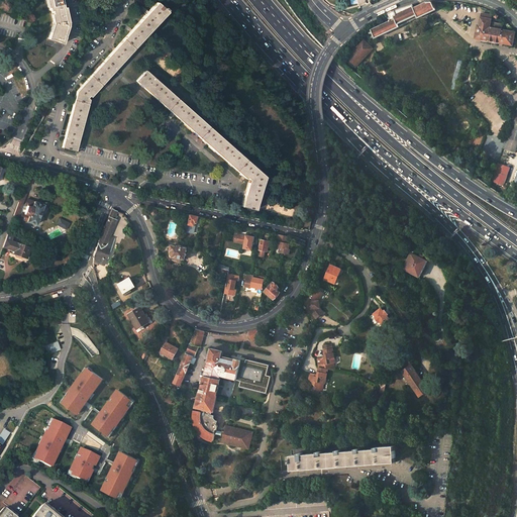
[(59,42),(63,43),(66,37),(65,36),(69,26),(69,22),(66,7),(64,7),(62,0),(45,0),(47,8),(49,7),(49,11),(52,10),(53,13),(50,14),(53,23),(49,32),(50,32),(48,39),(52,40),(53,39),(59,41),(59,42)]
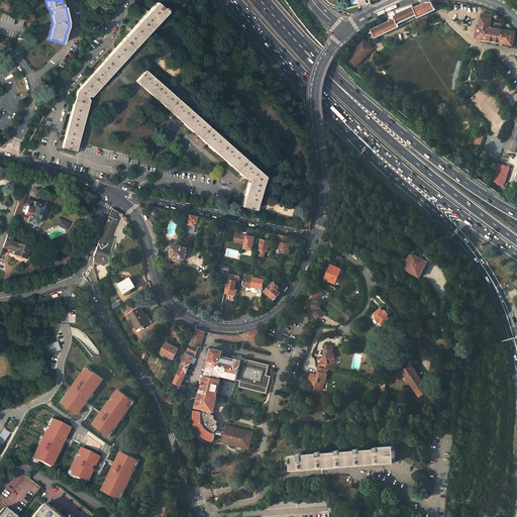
[(160,0),(77,91),(61,147),(75,151),(90,98),(174,7),(165,0),(160,0)]
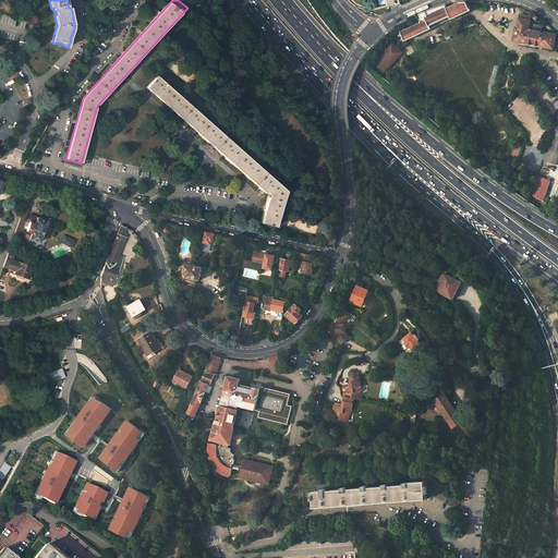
[(420,20),(422,22),(401,32),(405,41),(432,29),(429,25),(450,16),(451,19),(470,10),(466,2),(460,3),(449,8),(448,5),(438,8),(424,13),(420,15),(422,19),(420,20)]
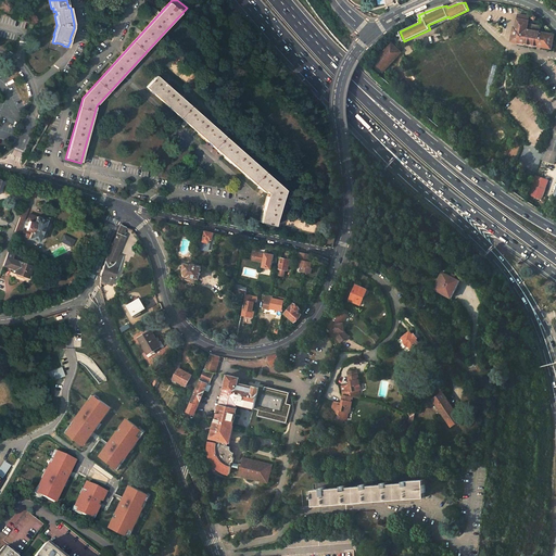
[(514,27),(512,41),(552,49),(554,35),(540,33),(541,26),(530,24),(529,30),(527,30),(529,19),(527,16),(518,15),(516,28),(514,27)]
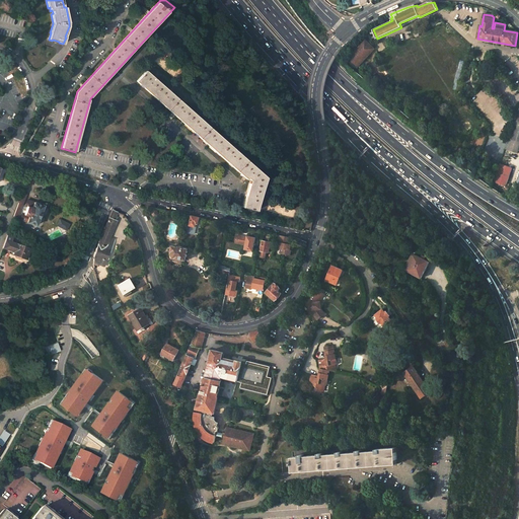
[(358,66),(374,50),(365,41),(349,57),(358,66)]
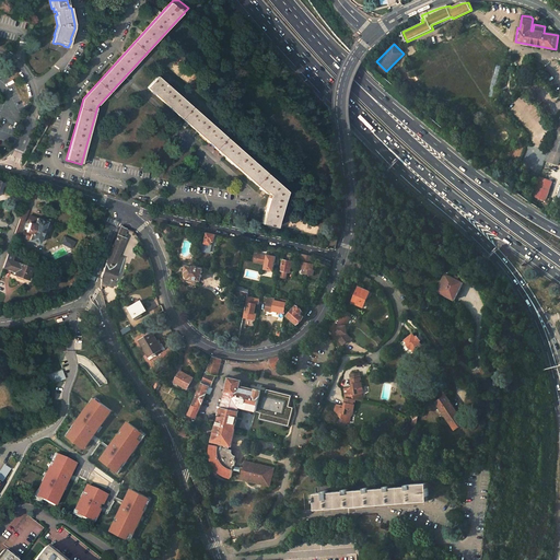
[(158,77),(147,89),(266,196),(267,194),(270,196),(269,197),(261,225),(277,230),(288,193),(158,77)]
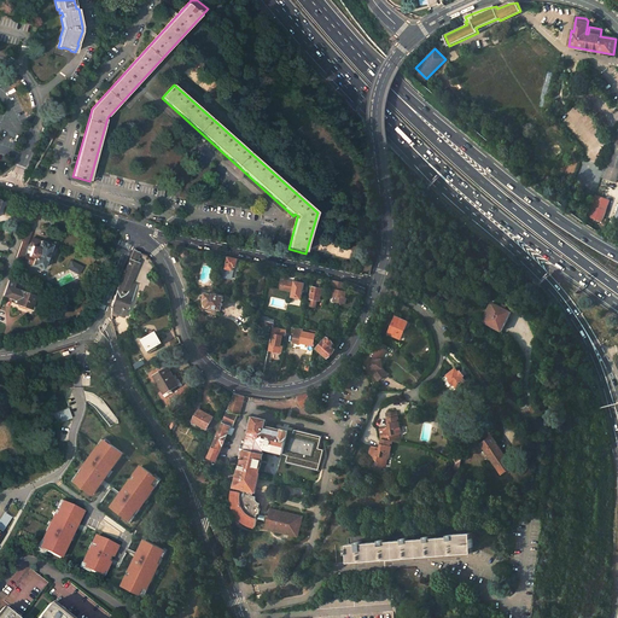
[(617,182),(617,180),(617,128),(605,179),(617,182)]
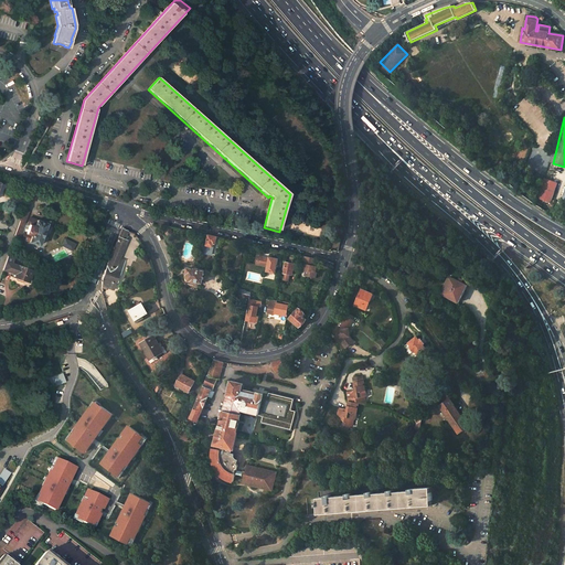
[(539,198),(550,202),(557,182),(546,178),(539,198)]
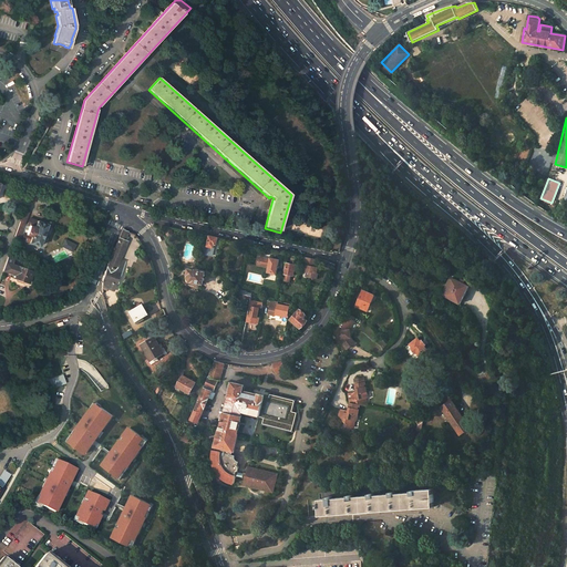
[(29,243),(39,247),(48,225),(38,220),(38,222),(30,219),(28,226),(30,226),(27,235),(21,233),(29,213),(24,212),(16,236),(22,238),(22,239),(29,243)]
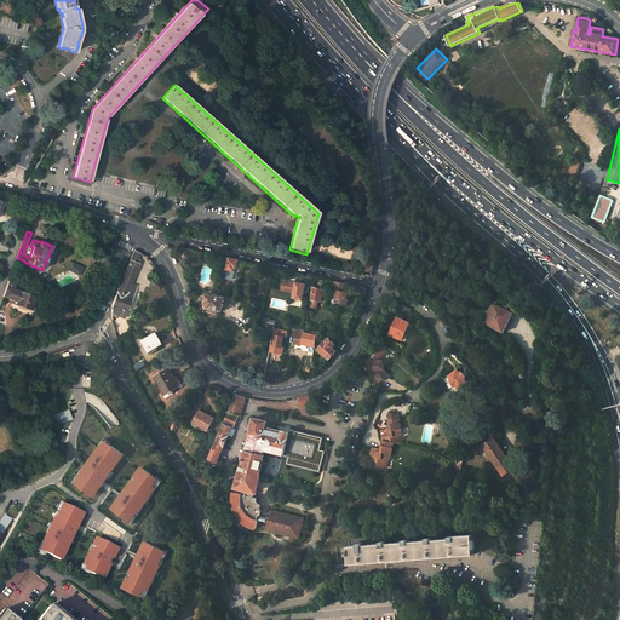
[(112,314),(125,319),(136,292),(135,292),(137,287),(132,283),(137,271),(138,273),(142,264),(137,263),(141,253),(135,251),(114,302),(113,305),(112,314)]
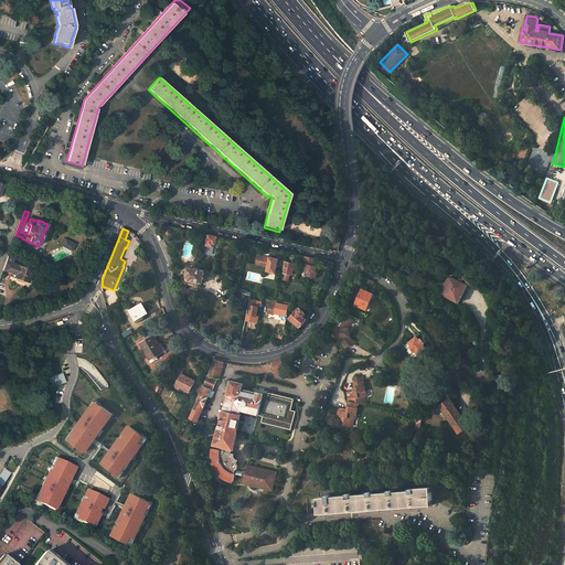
[(210,235),(208,245),(214,247),(214,244),(216,244),(219,237),(210,235)]
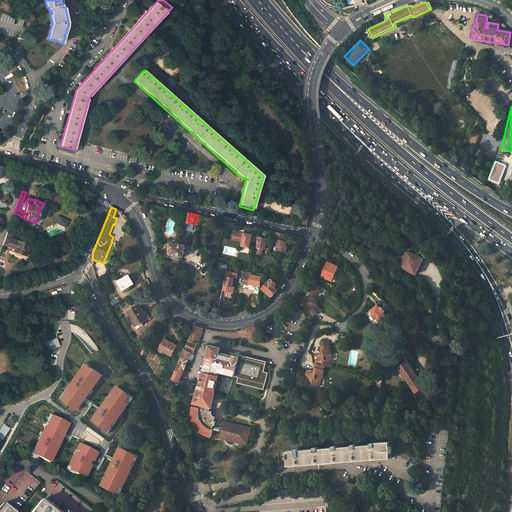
[(64,228),(68,223),(59,218),(56,223),(64,228)]
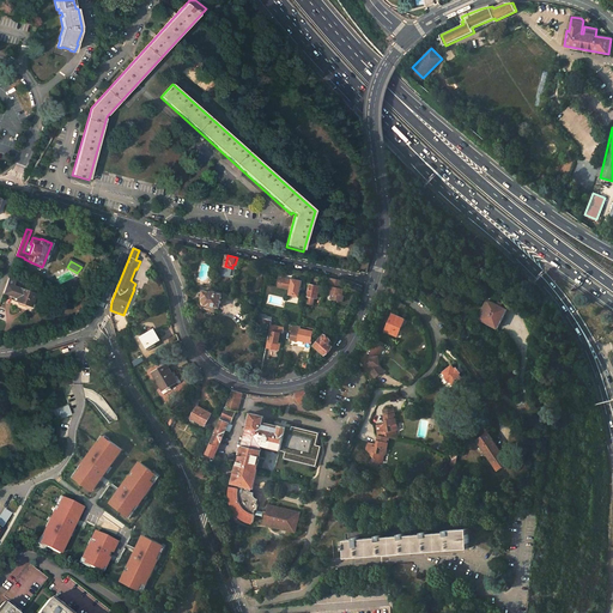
[(313,285),(310,297),(315,298),(316,297),(320,297),(322,287),(320,286),(323,277),(316,275),(314,285),(313,285)]
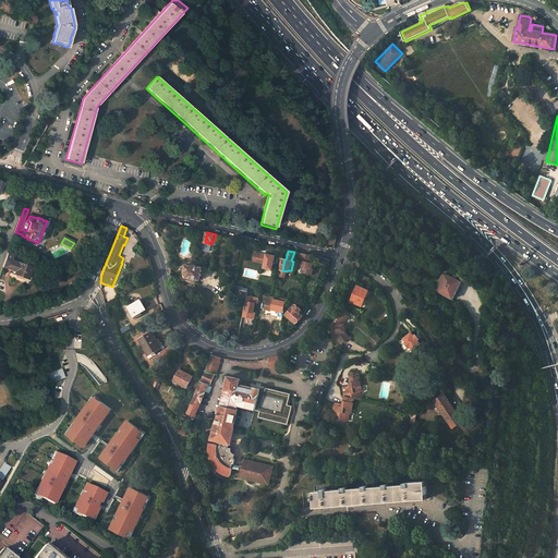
[(12,274),(26,279),(31,267),(11,261),(13,255),(8,253),(2,267),(13,270),(12,274)]
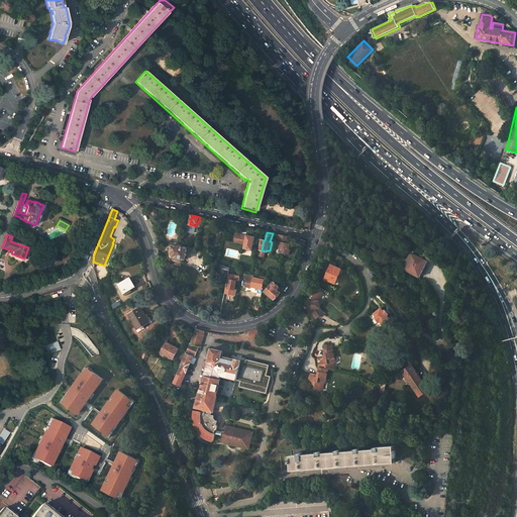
[(247,236),(236,234),(234,242),(242,243),(243,243),(245,243),(244,248),(251,250),(254,237),(247,235),(247,236)]
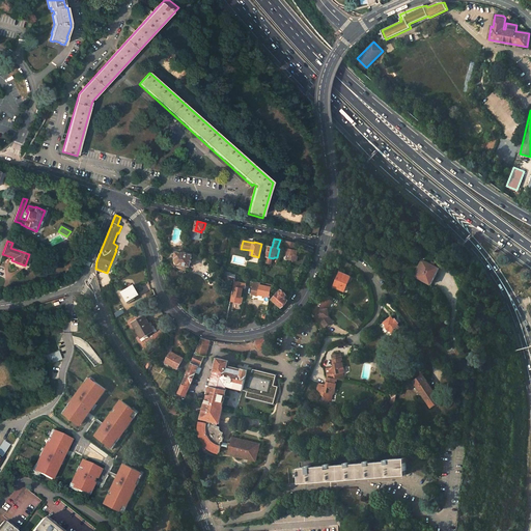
[(291,246),(288,246),(286,254),(288,255),(287,259),(298,262),(299,257),(295,256),(298,244),(292,243),(291,246)]
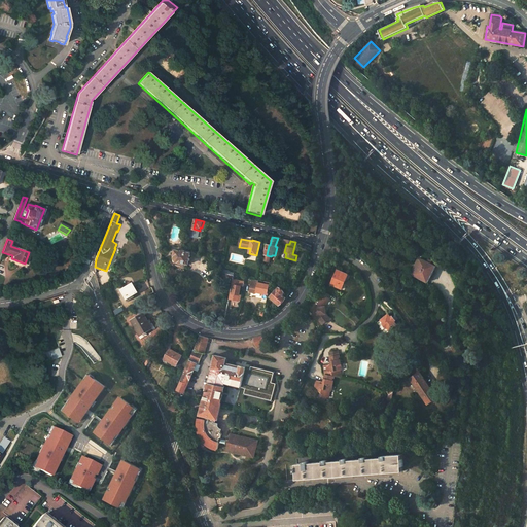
[(176,250),(174,260),(174,261),(175,262),(176,262),(177,262),(183,264),(184,262),(189,264),(191,252),(176,250)]
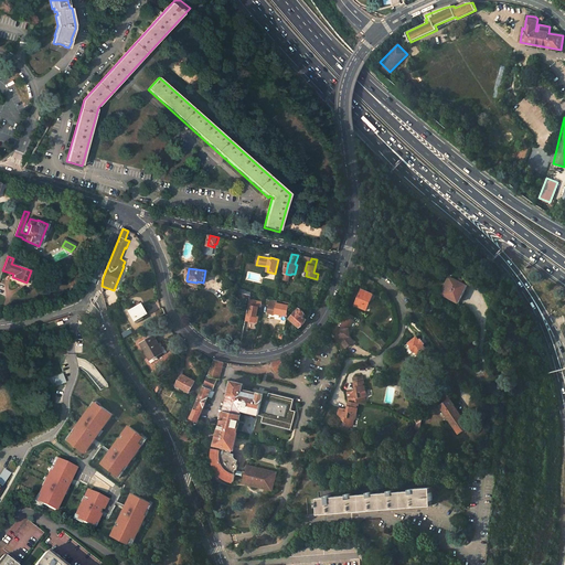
[(445,296),(459,304),(468,286),(455,278),(454,279),(451,278),(443,295),(445,296)]
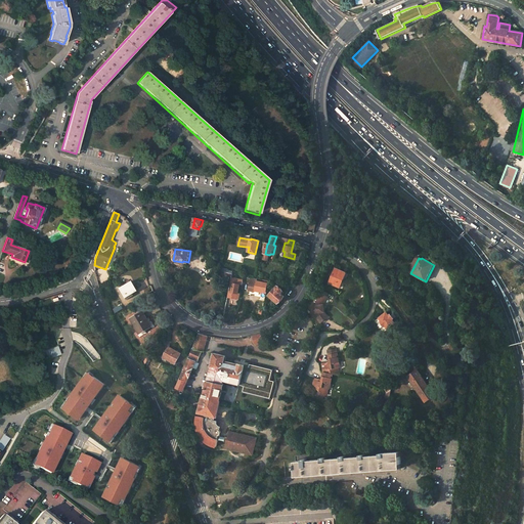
[(336,268),(330,284),(340,289),(347,272),(344,271),(348,261),(343,259),(339,268),(336,268)]
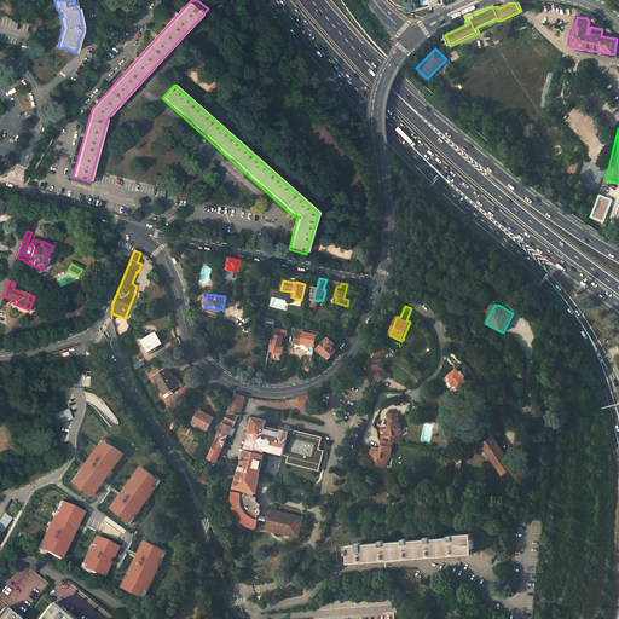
[(155,333),(142,340),(150,353),(157,348),(156,347),(161,343),(155,333)]
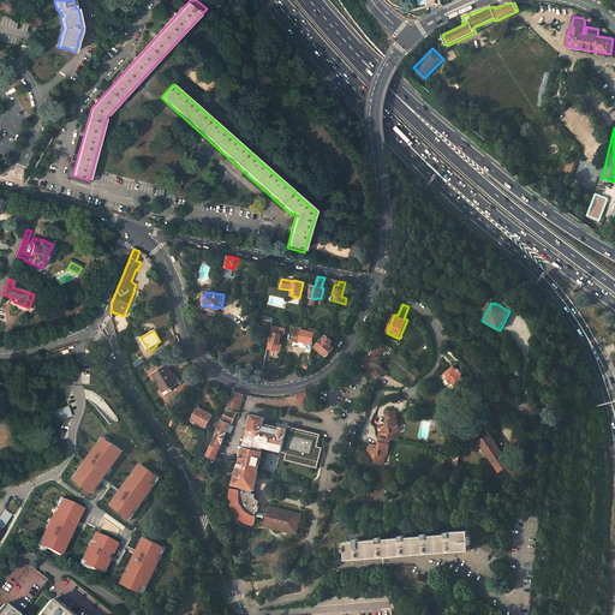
[(298,344),(299,341),(311,344),(314,334),(302,332),(300,334),(293,333),(291,342),(298,344)]
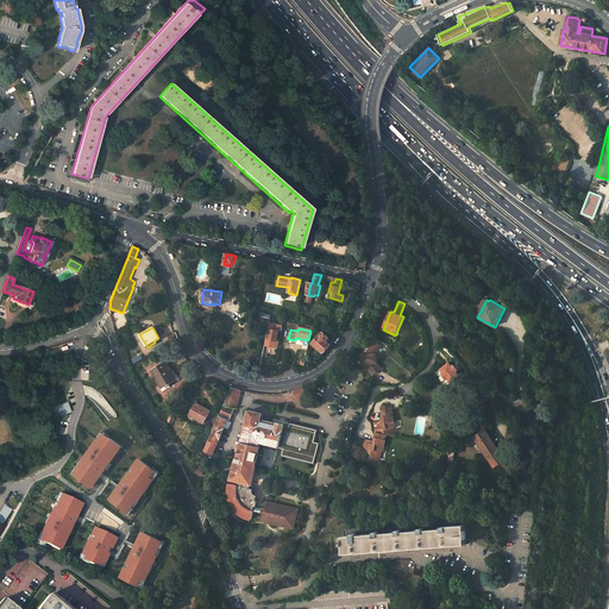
[(270,330),(269,340),(276,341),(278,331),(270,330)]
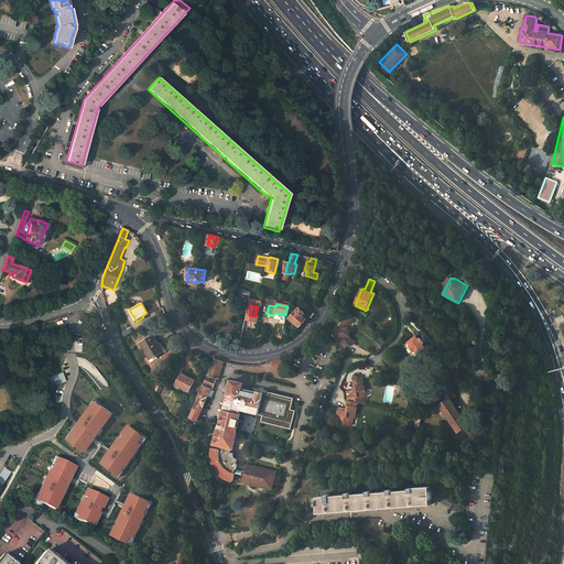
[(299,308),(290,320),(300,327),(306,320),(303,316),(305,313),(299,308)]
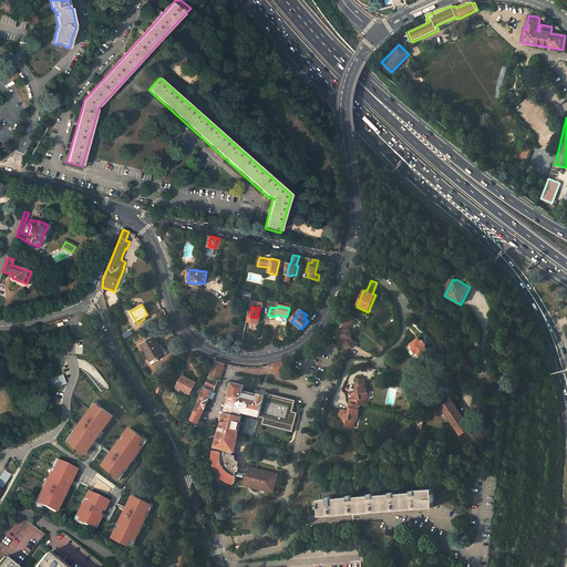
[(353,320),(347,317),(340,328),(341,341),(347,349),(356,343),(351,338),(349,338),(348,329),(353,320)]
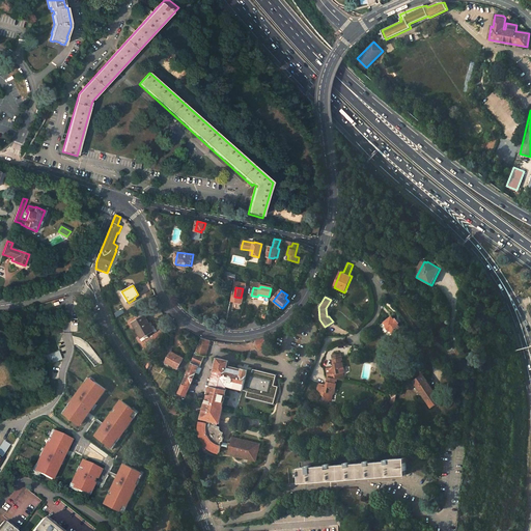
[(143,316),(132,323),(143,340),(148,337),(147,335),(156,330),(151,322),(148,324),(143,316)]
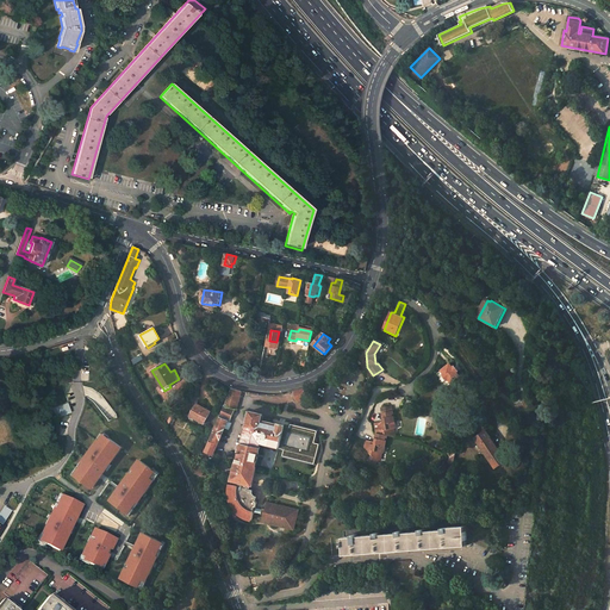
[(455,368),(453,365),(443,371),(446,375),(444,375),(448,381),(449,380),(453,385),(462,378),(459,374),(455,368)]
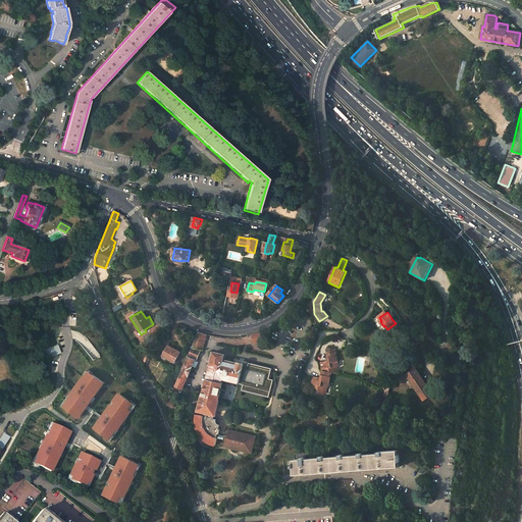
[(175,385),(183,388),(185,382),(186,383),(196,358),(198,359),(201,349),(203,350),(207,334),(199,331),(175,385)]
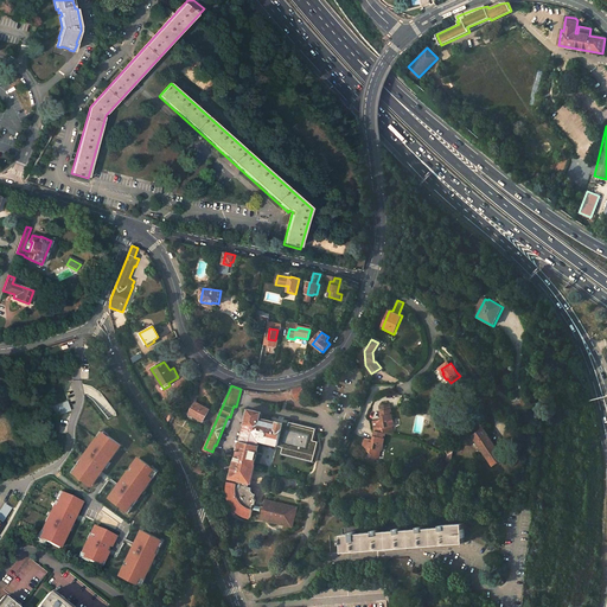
[(306,397),(302,387),(300,388),(293,390),(295,401),(306,397)]
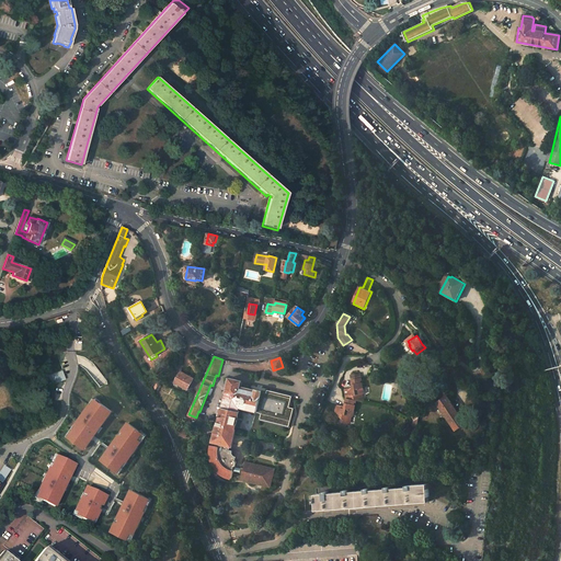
[(179,371),(172,384),(178,387),(180,385),(187,389),(193,379),(179,371)]
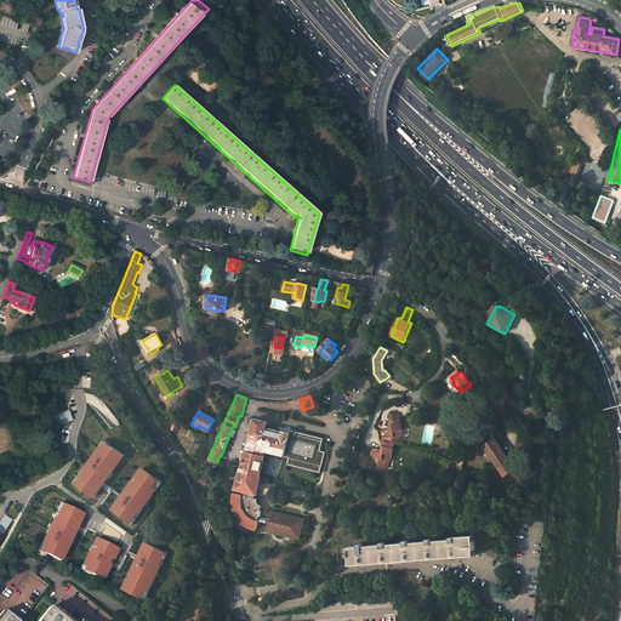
[(403,434),(400,417),(399,417),(398,412),(389,414),(392,431),(388,431),(388,428),(382,429),(385,440),(396,443),(398,443),(400,436),(403,434)]
